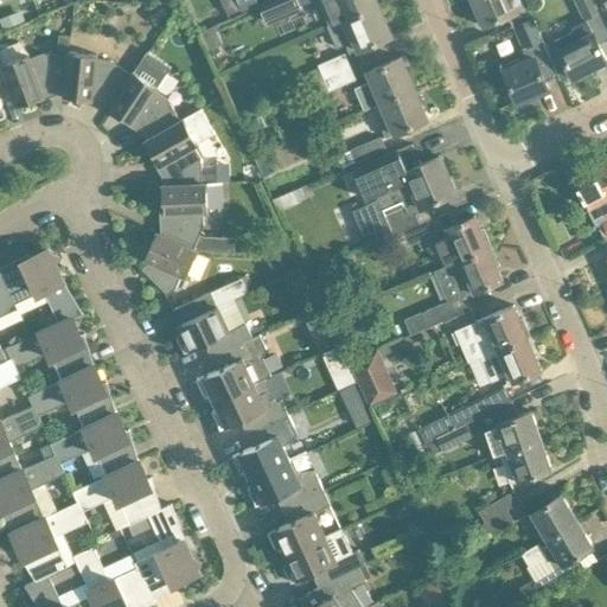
[(221,0),(228,14),(242,8),(247,6),(243,0),(221,0)]
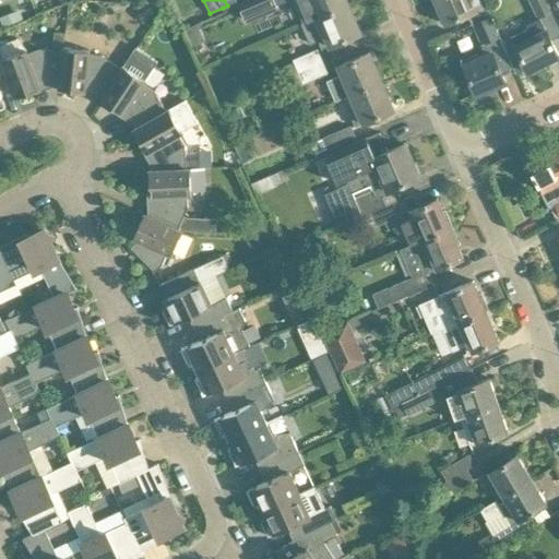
[(252,0),(248,2),(240,6),(247,21),(277,7),(275,2),(281,0),(252,0)]
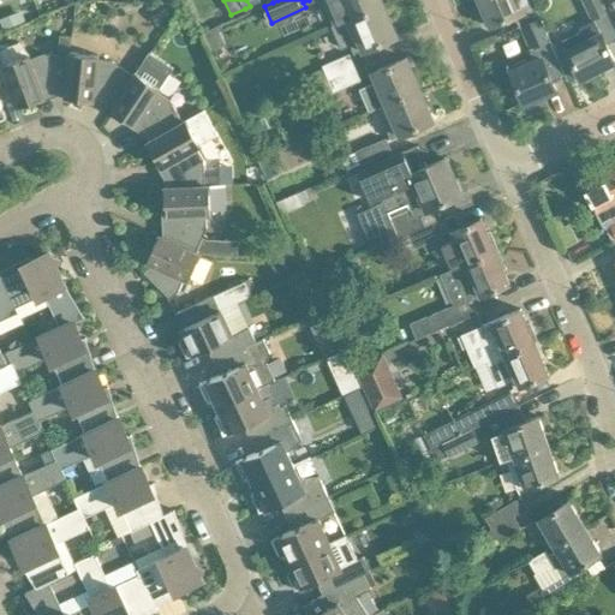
[(323,0),(335,25),(350,18),(382,4),(381,0),(323,0)]
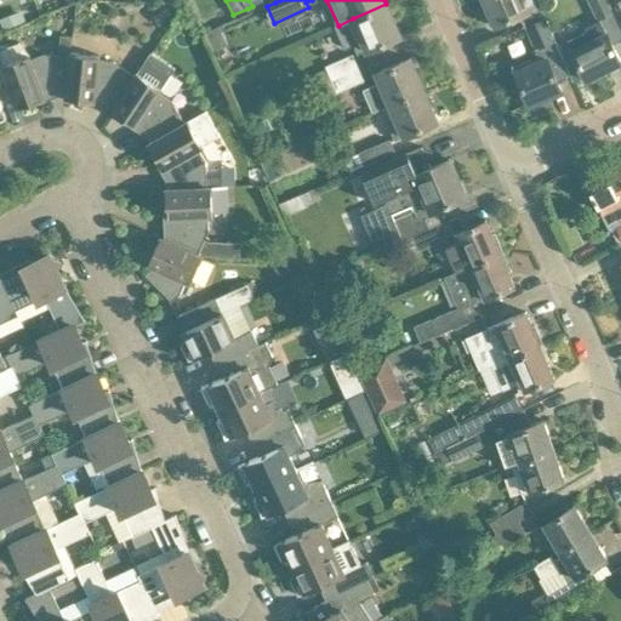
[(483,0),(495,26),(519,16),(524,27),(548,17),(540,0),(483,0)]
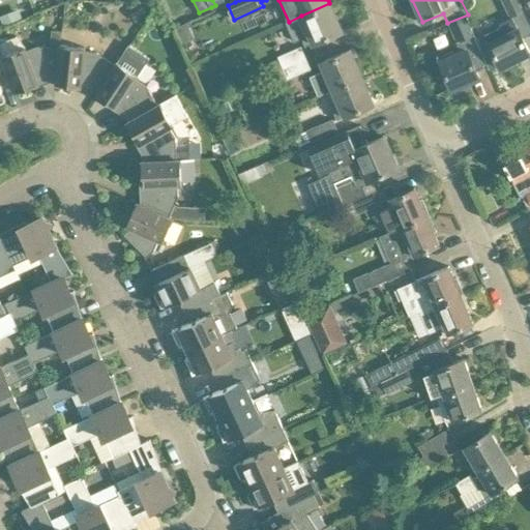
[(520,0),(502,0),(511,17),(520,33),(529,28),(529,25),(527,18),(528,17),(520,0)]
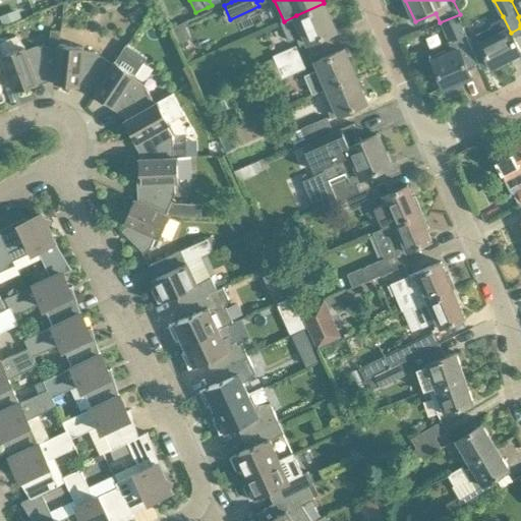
[(520,0),(511,0),(519,16),(520,15),(520,0)]
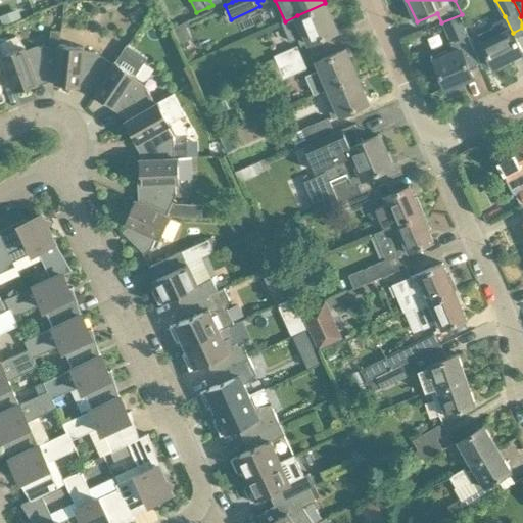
[(128,11),(135,22),(148,14),(140,3),(128,11)]
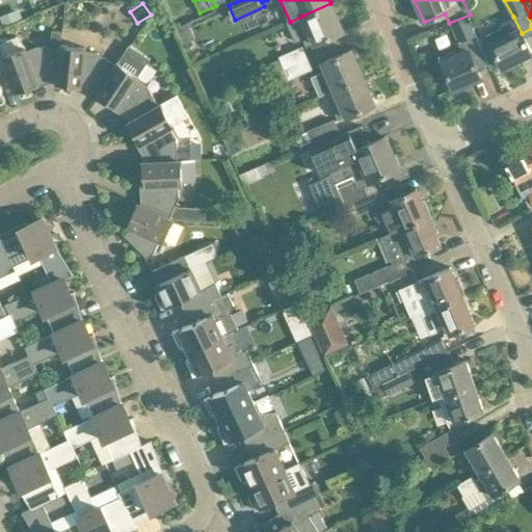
[(302,16),(290,22),(288,22),(296,42),(303,38),(307,46),(343,30),(330,3),(302,16)]
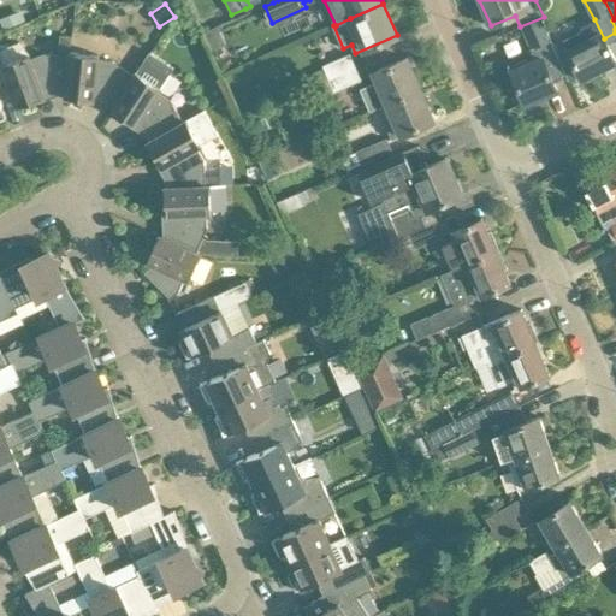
[(523,25),(533,48),(554,40),(544,17),(523,25)]
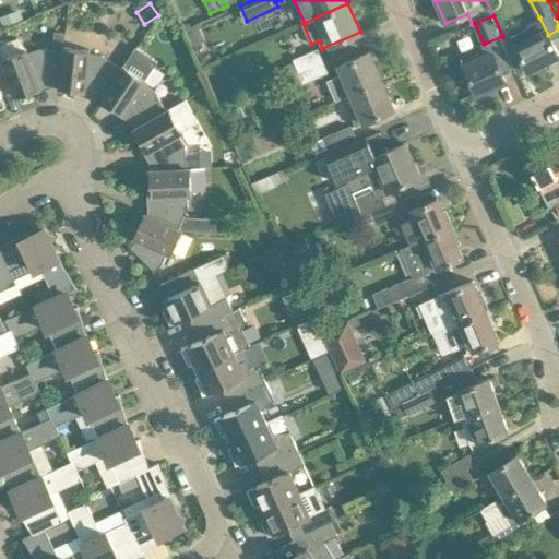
[(558,56),(548,35),(539,18),(525,25),(525,30),(510,37),(527,71),(558,56)]
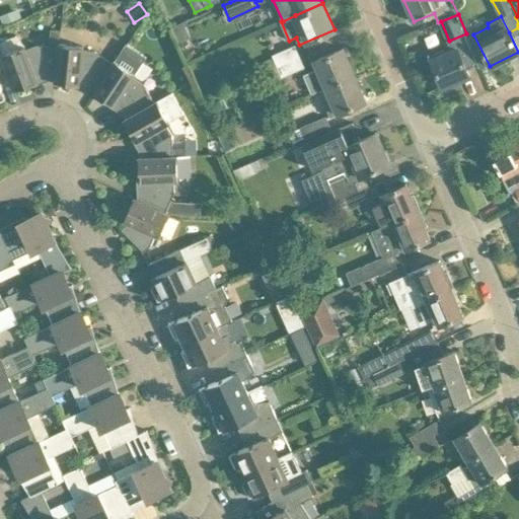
[(50,28),(48,45),(58,46),(60,29),(50,28)]
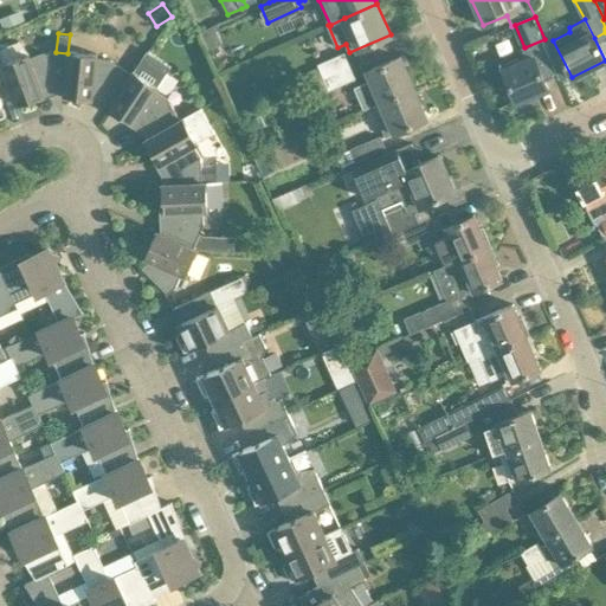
[(559,71),(545,39),(524,47),(523,47),(528,58),(502,70),(516,102),(548,89),(543,78),(559,71)]
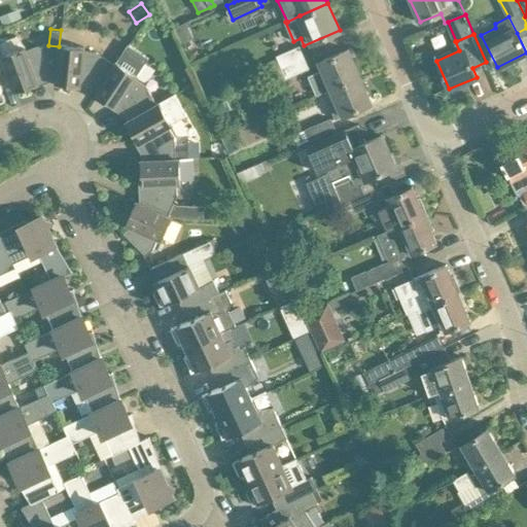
[(80,79),(98,91),(115,64),(114,64),(96,53),(84,50),(84,47),(60,44),(60,47),(57,79),(56,79),(56,82),(80,85),(80,79)]
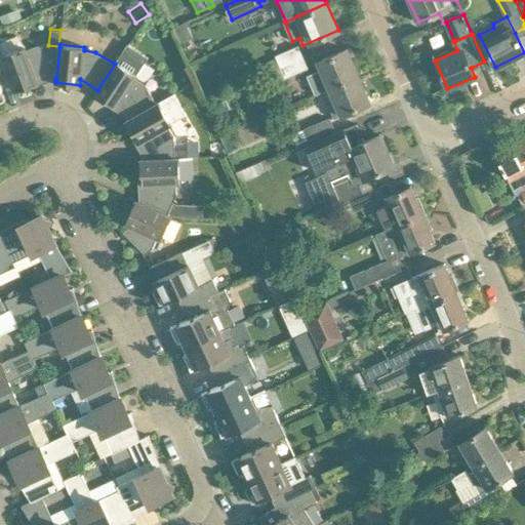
[(119,102),(128,119),(129,120),(156,104),(145,84),(134,78),(148,58),(126,44),(114,64),(115,64),(97,90),(94,93),(116,107),(119,102)]
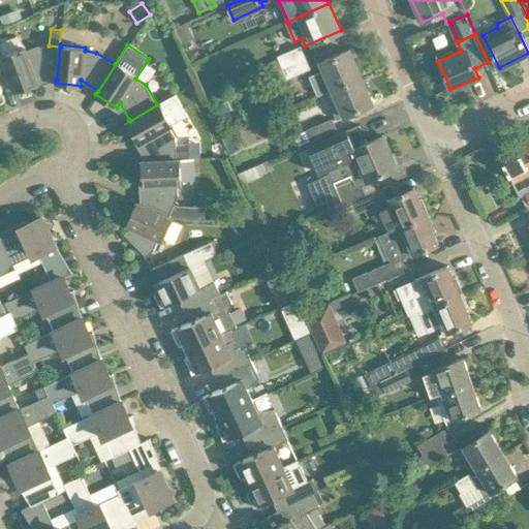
[(36,78),(56,80),(57,80),(60,48),(37,45),(26,50),(25,47),(2,55),(7,70),(14,92),(38,83),(36,78)]
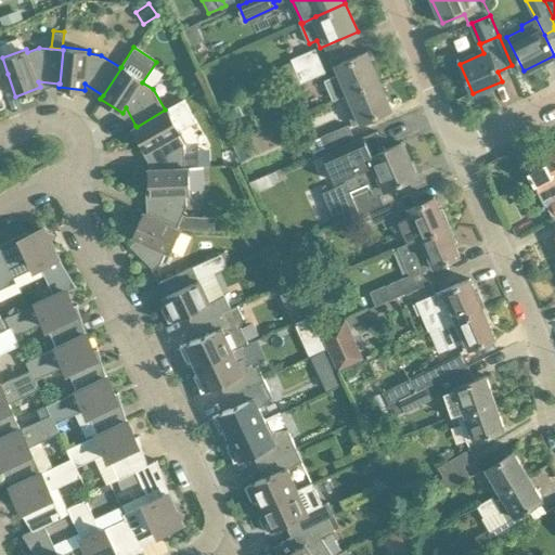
[(297,69),(322,59),(317,48),(292,59),(297,69)]
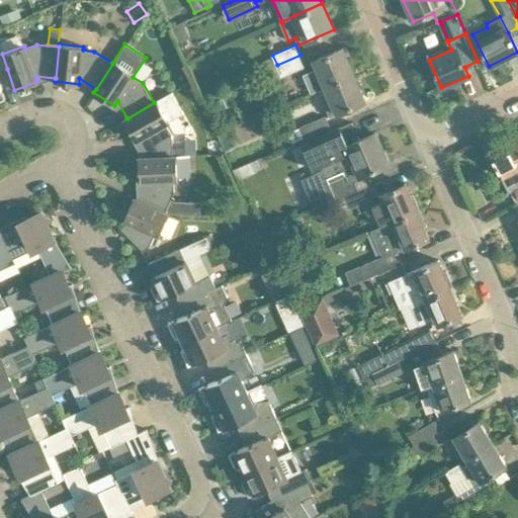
[(311,93),(325,87),(353,75),(342,49),(314,61),(318,69),(303,75),(311,93)]
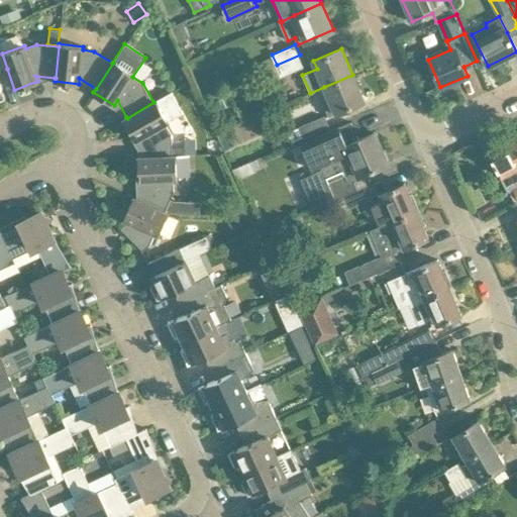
[(300,55),(277,65),(281,76),(305,66),(300,55)]
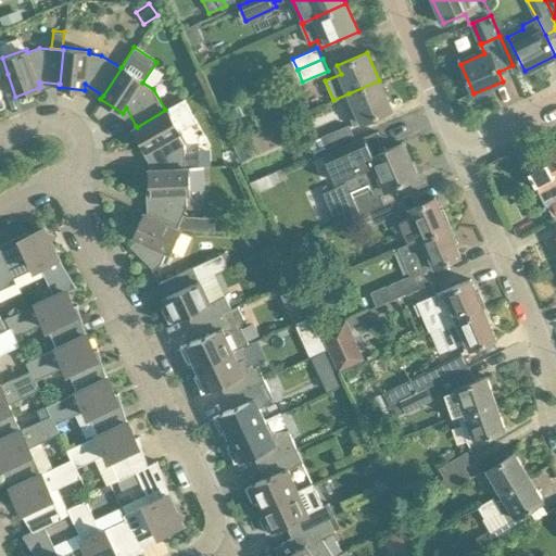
[(379,80),(349,93),(356,109),(349,112),(354,125),(391,109),(379,80)]
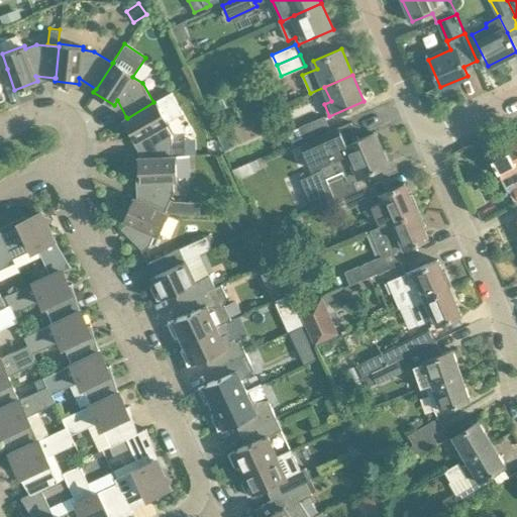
[(140,137),(141,157),(141,158),(173,156),(172,133),(166,123),(169,121),(157,100),(153,102),(127,118),(126,117),(123,119),(135,140),(140,137)]
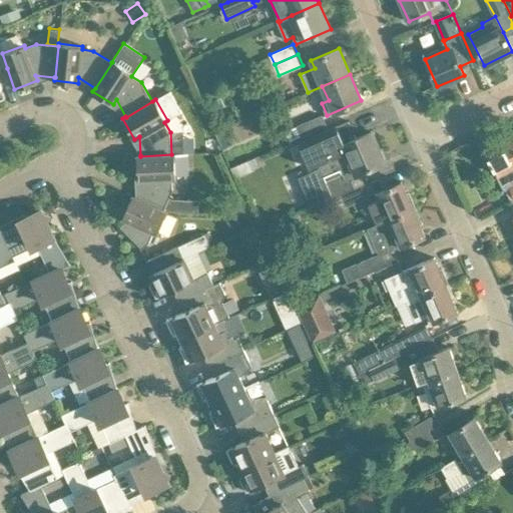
[(324,114),(298,125),(303,137),(329,125),(324,114)]
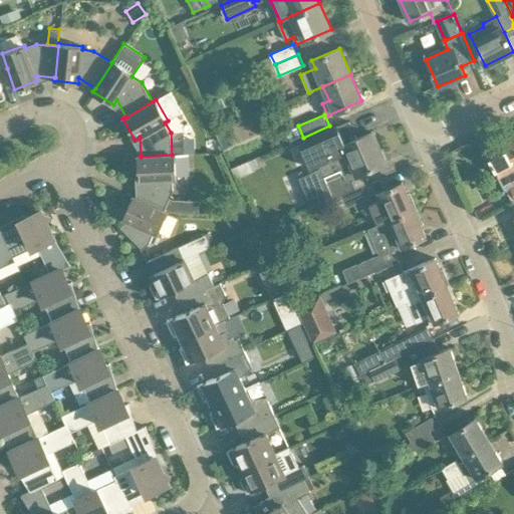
[(349,178),(386,163),(371,132),(344,144),(337,126),(299,144),(310,168),(318,165),(319,169),(298,178),(311,208),(341,195),(354,189),(349,178)]
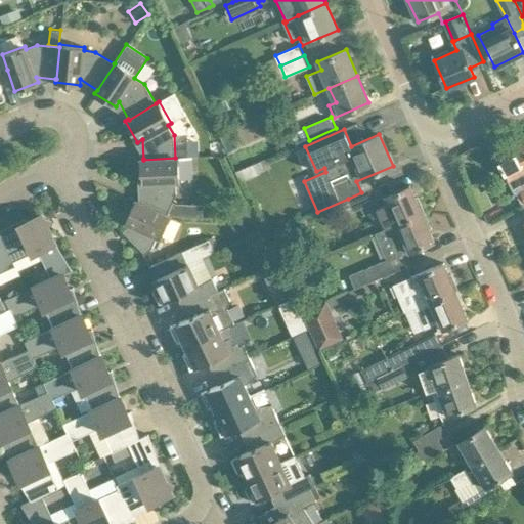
[(523,144),(523,142),(496,156),(508,178),(516,174),(517,177),(520,178),(523,185),(523,188),(516,193),(522,207),(523,206),(523,144)]
